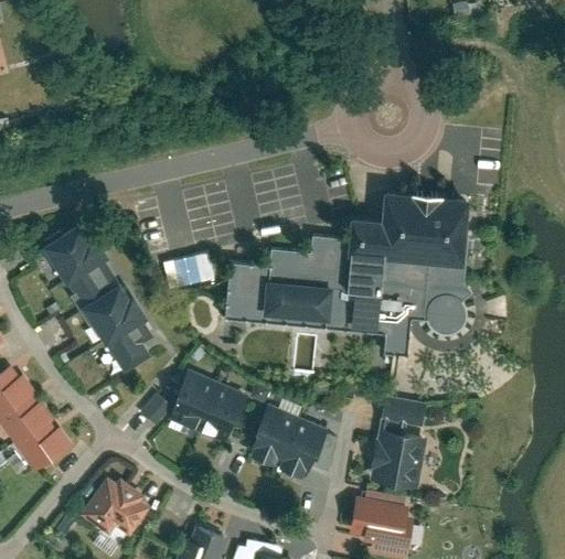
[(351,239),(343,328),(383,331),(382,351),(411,353),(414,316),(432,318),(434,324),(438,329),(444,332),(450,333),(457,332),(462,329),(467,323),(469,318),(469,311),(467,304),(462,299),(471,293),(466,287),(470,238),(465,238),(468,200),(390,193),(387,224),(352,221),(351,239)]
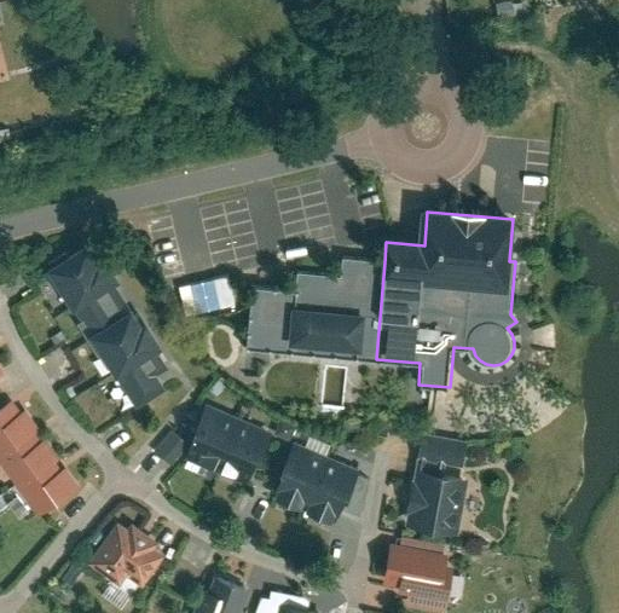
[(98,256),(88,240),(45,269),(73,311),(121,281),(103,253),(98,256)]
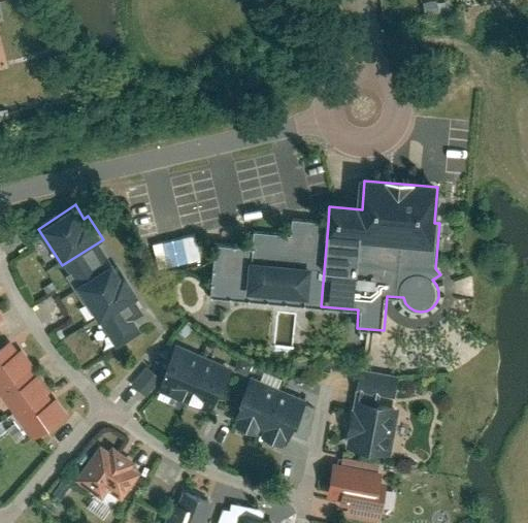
[(63,265),(75,285),(111,262),(99,242),(63,265)]
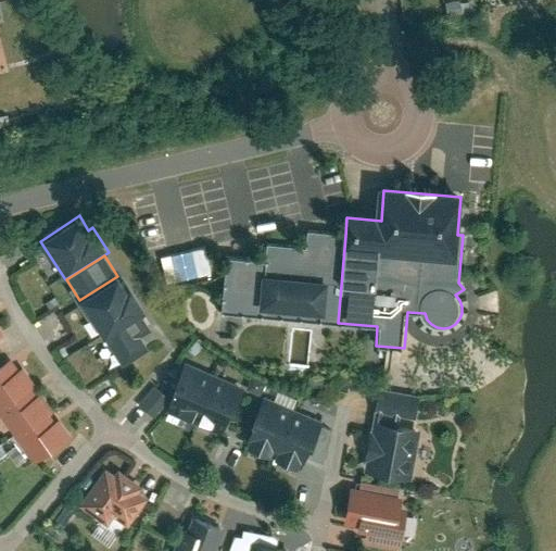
[(126,290),(117,276),(79,300),(105,338),(140,316),(147,312),(130,288),(126,290)]
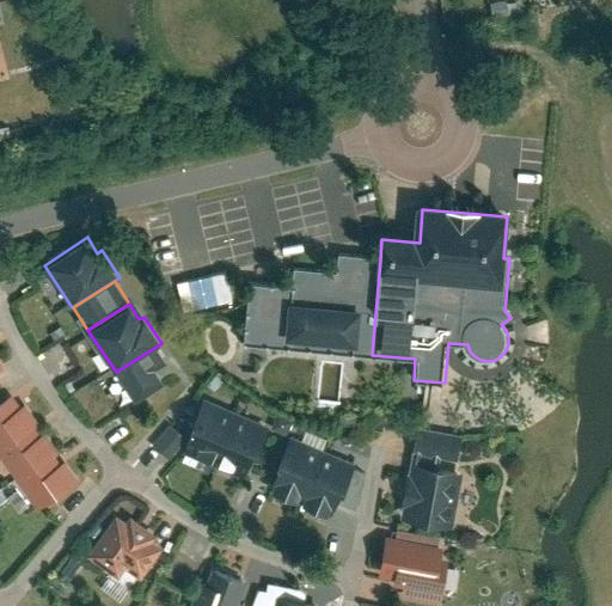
[(154,348),(116,372),(135,404),(164,386),(155,372),(166,365),(154,348)]
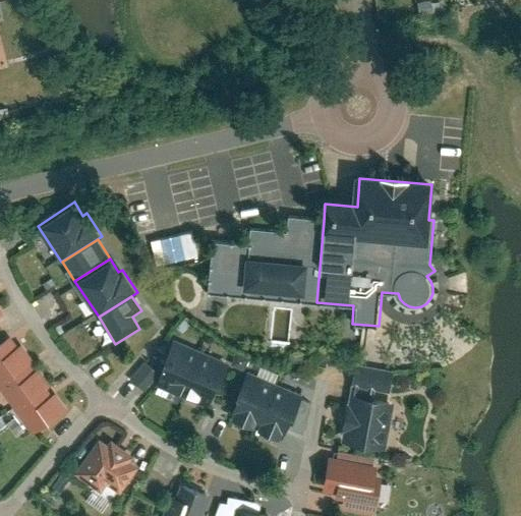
[(0,389),(35,365),(15,337),(0,347),(0,389)]
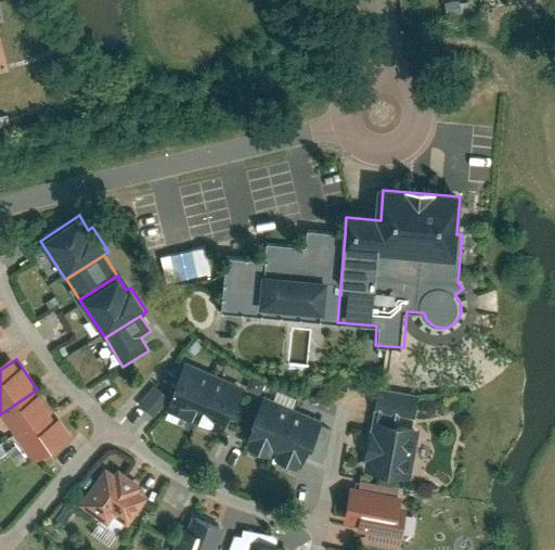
[(242,389),(184,365),(163,413),(221,438),(242,389)]
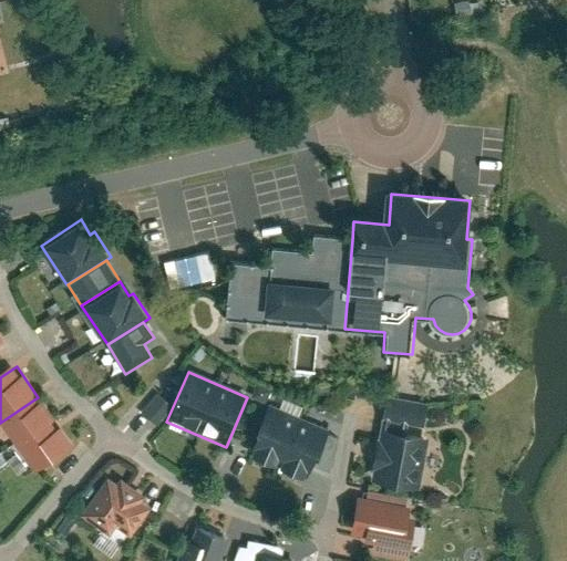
[(0,425),(17,449),(54,424),(38,397),(0,423),(0,425)]
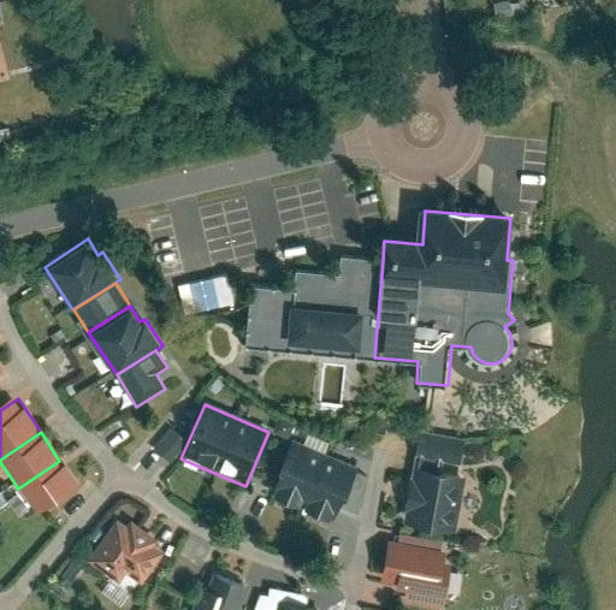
[(172,432),(154,452),(167,465),(185,445),(172,432)]
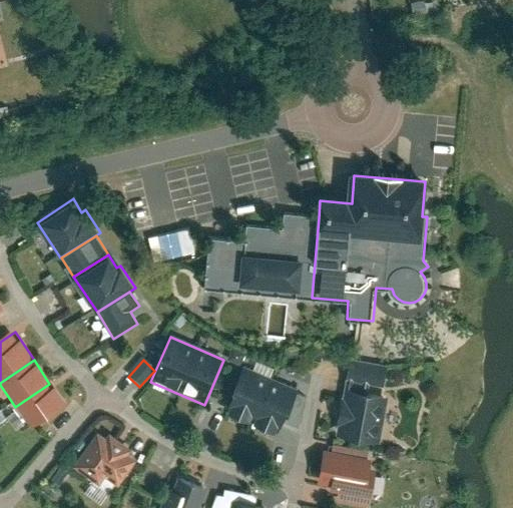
[(386,368),(349,361),(336,437),(380,444),(388,397),(381,396),(386,368)]
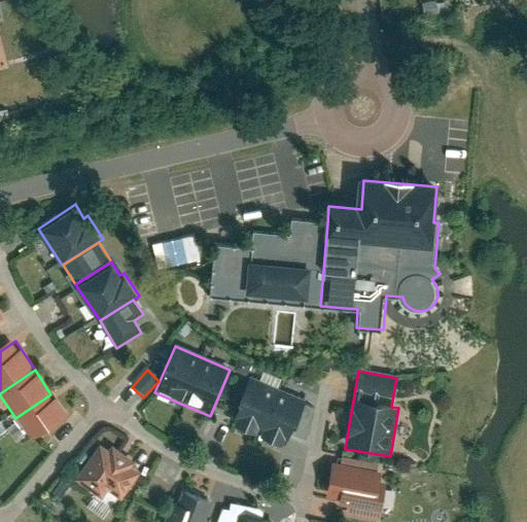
[(306,401),(250,377),(230,424),(285,448),(306,401)]
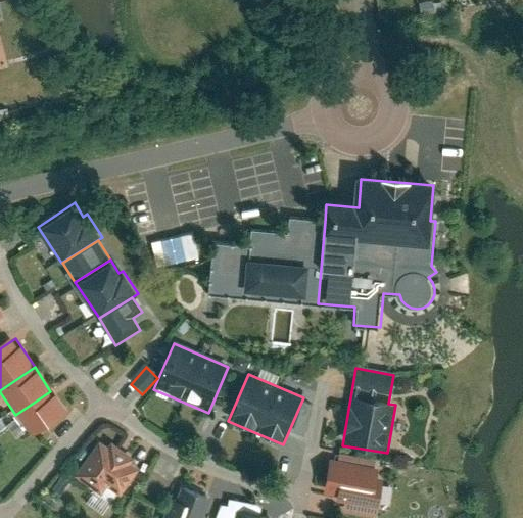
[(32,440),(67,417),(50,391),(15,415),(32,440)]
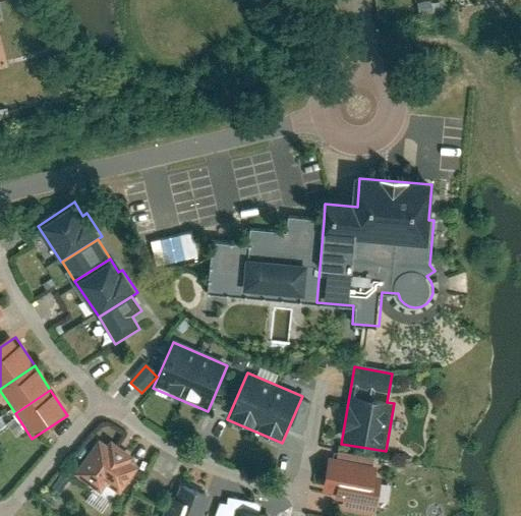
[(106,446),(98,440),(72,475),(100,495),(106,485),(120,496),(138,469),(130,464),(134,458),(110,441),(106,446)]
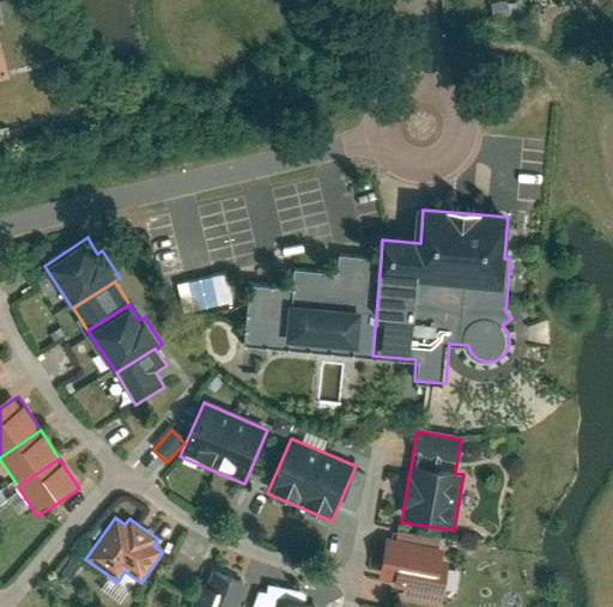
[(444,550),(386,539),(378,580),(395,582),(392,596),(442,606),(450,560),(443,559),(444,550)]
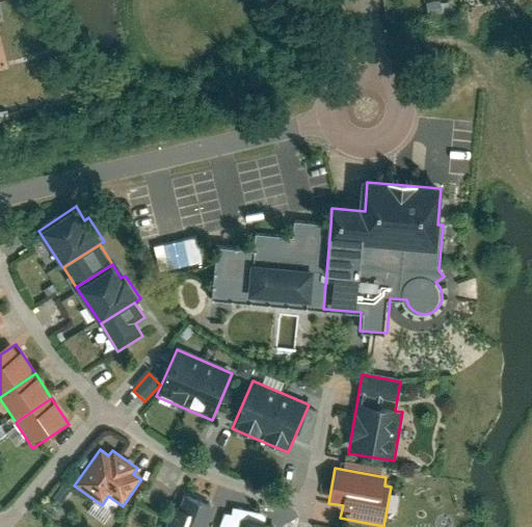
[(206,526),(214,507),(183,497),(179,508),(173,506),(165,526),(206,526)]
